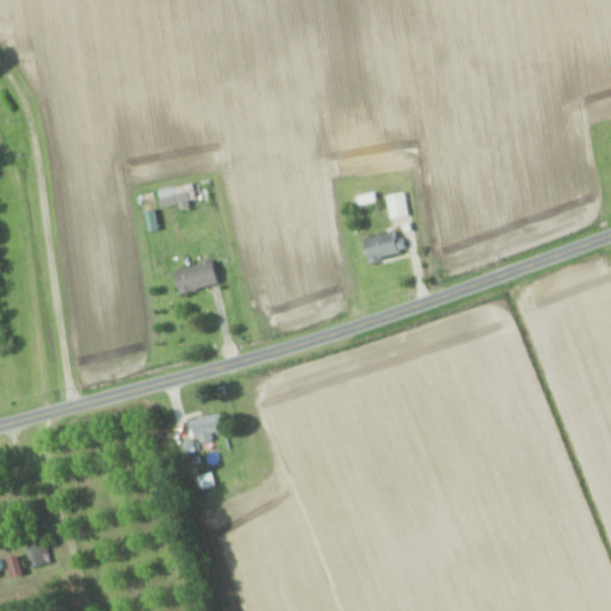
[(164,190),(167,209),(201,201),(197,183),(164,190)]
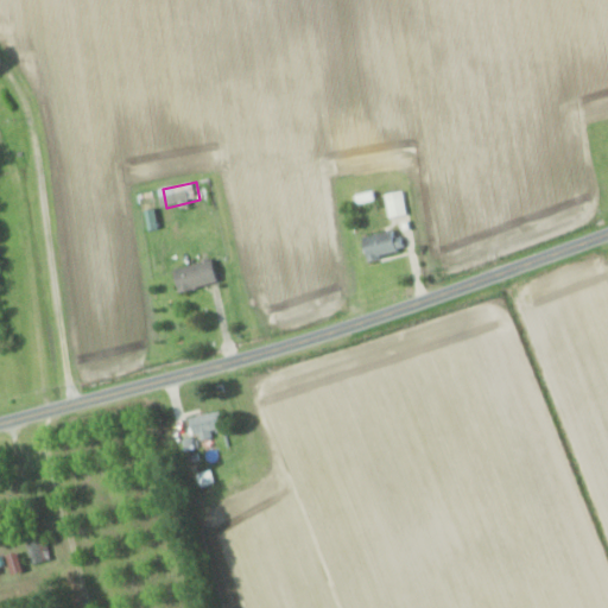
[(403,217),(403,192),(384,192),(384,217),(403,217)]
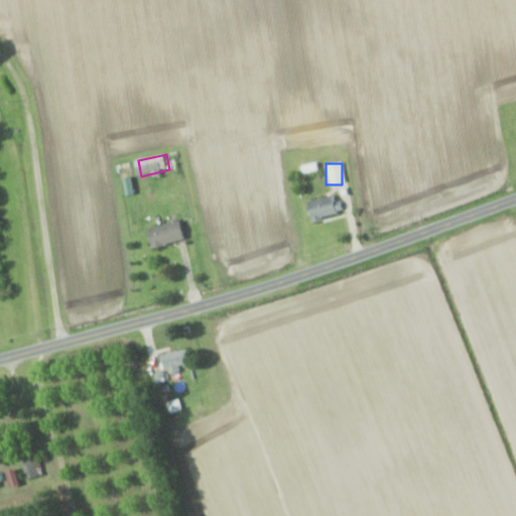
[(337,214),(333,195),(303,202),(307,221),(337,214)]
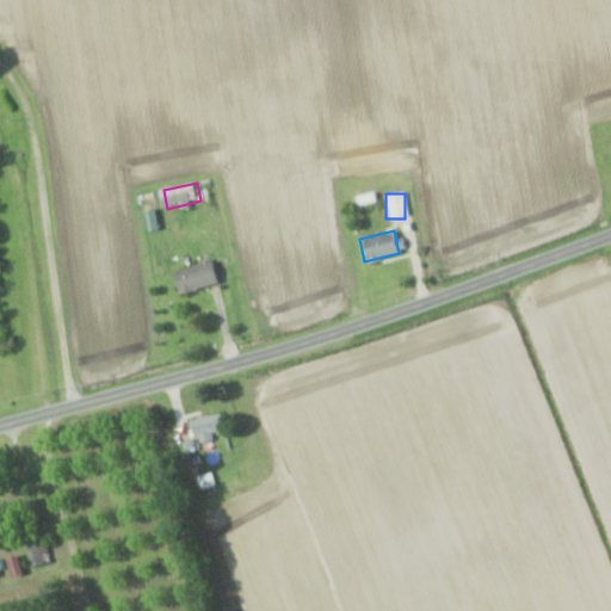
[(189,294),(228,283),(221,259),(181,271),(189,294)]
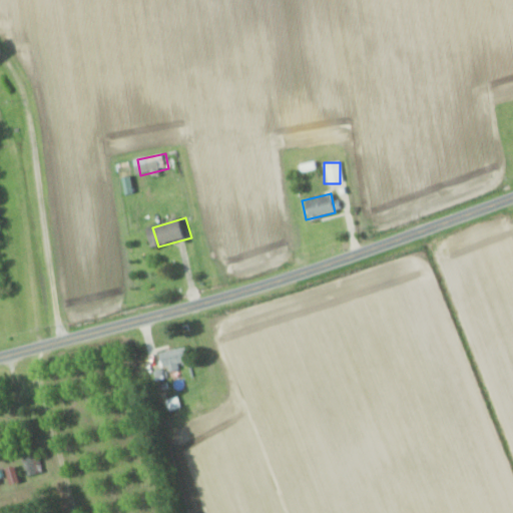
[(170,373),(195,364),(188,344),(163,354),(170,373)]
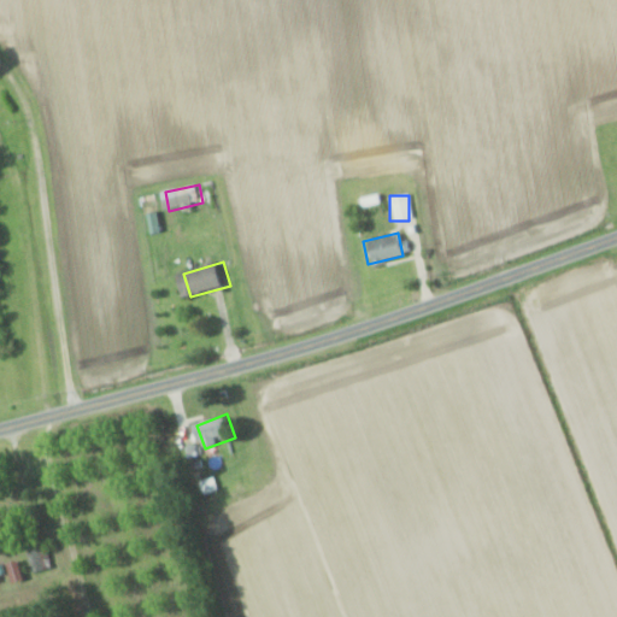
[(29,550),(35,571),(56,566),(51,545),(29,550)]
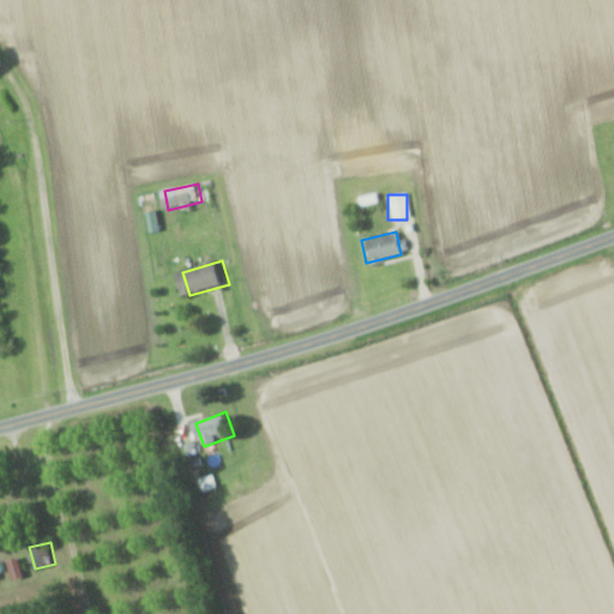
All buildings are outlined.
